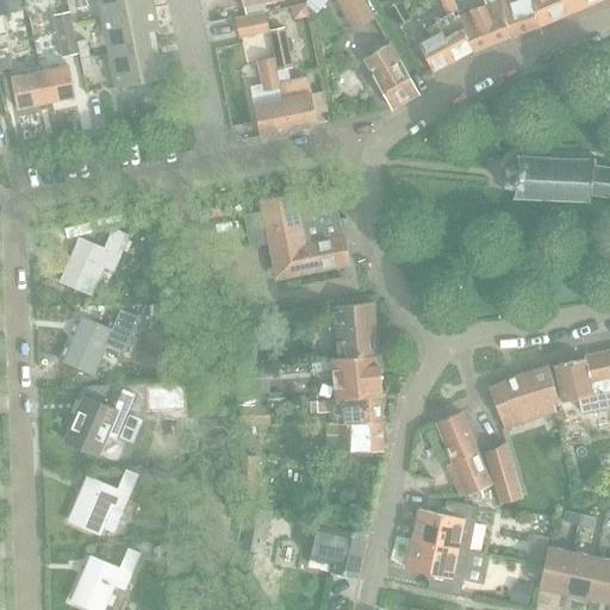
[(97,0),(101,18),(154,7),(151,0),(97,0)]
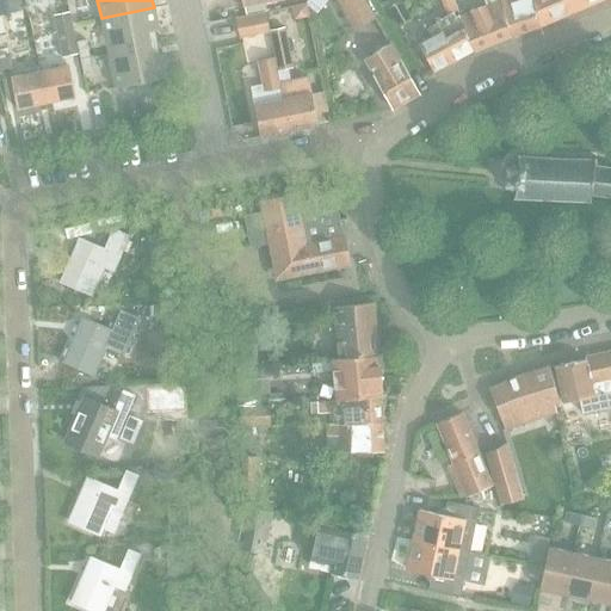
[(337,0),(353,29),(375,17),(364,0),(337,0)]
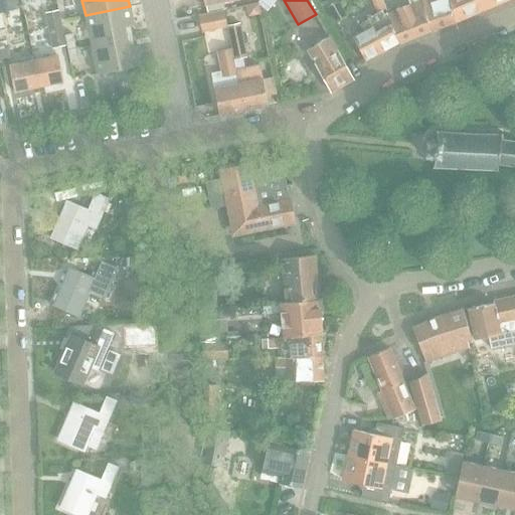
[(398,43),(386,13),(381,0),(372,0),(378,14),(368,19),(371,26),(353,36),(365,60),(398,43)]
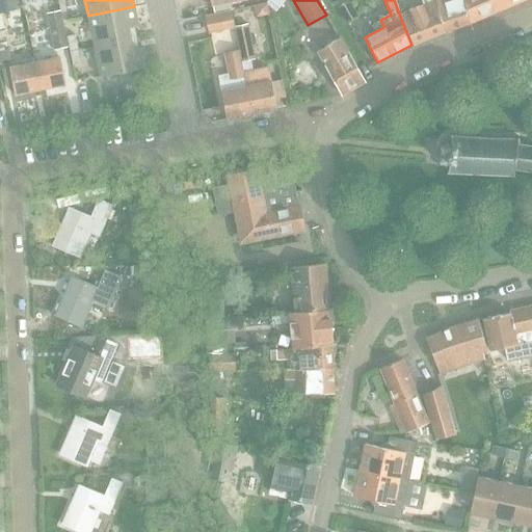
[(434,0),(433,0),(420,0),(422,5),(399,14),(411,45),(445,31),(434,0)]
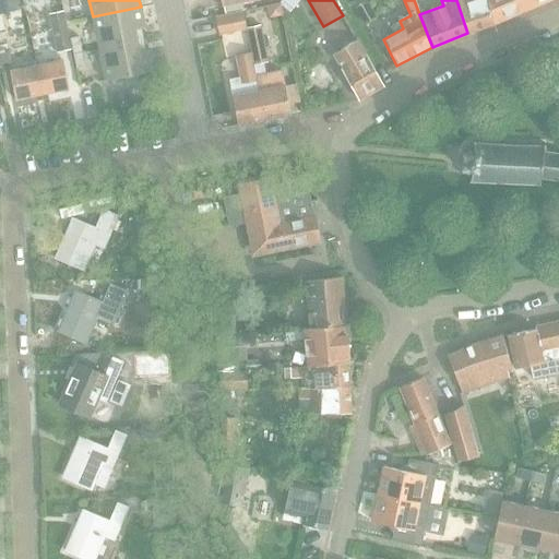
[(494,24),(485,0),(455,0),(456,0),(467,33),(494,24)]
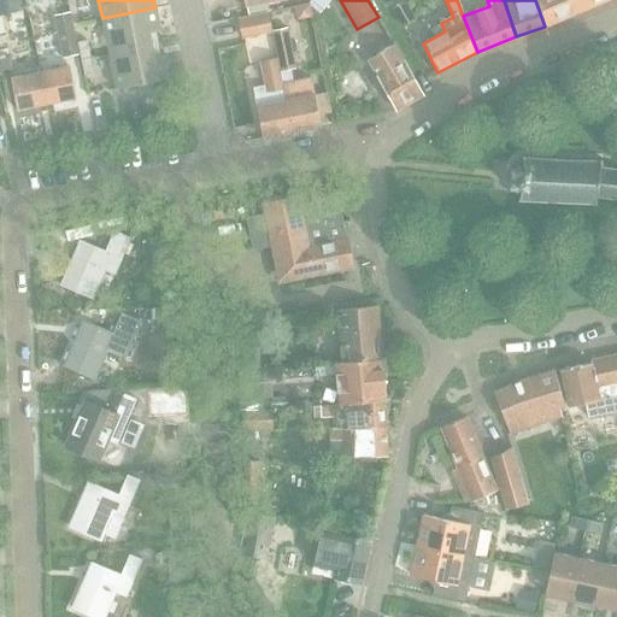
[(535,0),(545,27),(583,11),(579,0),(535,0)]
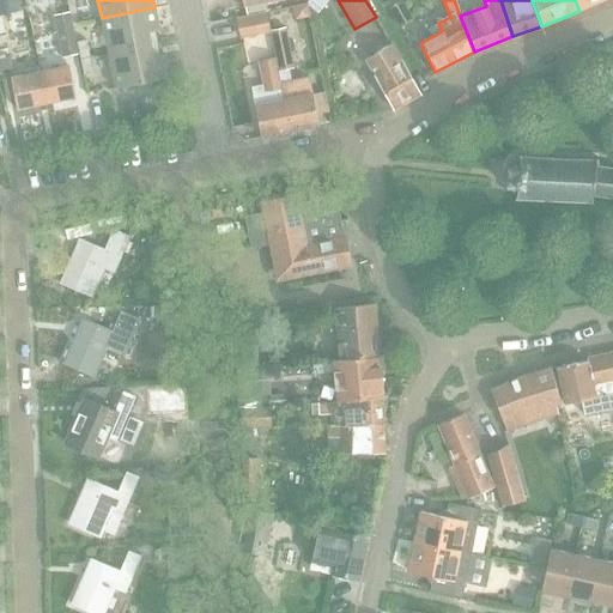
[(389,8),(399,25),(411,18),(402,4),(389,8)]
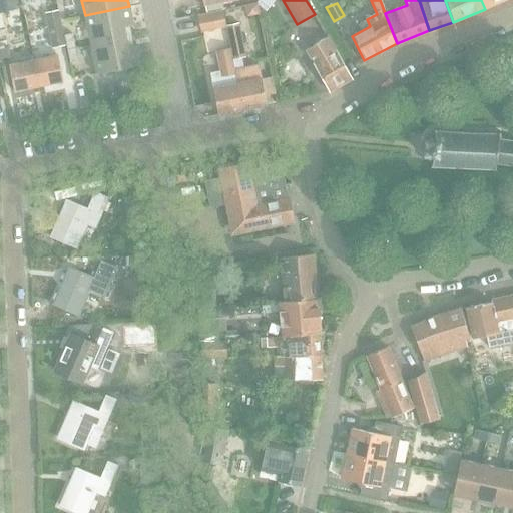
[(91,44),(132,35),(130,25),(132,24),(129,6),(85,15),(91,44)]
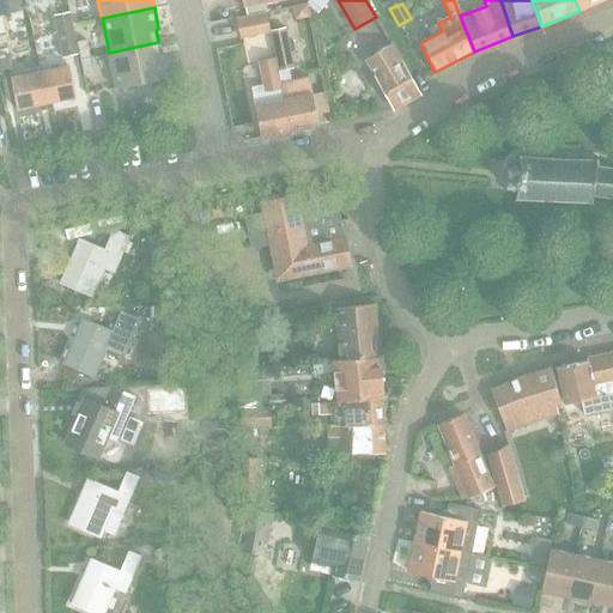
[(53,14),(62,58),(78,54),(70,12),(53,14)]
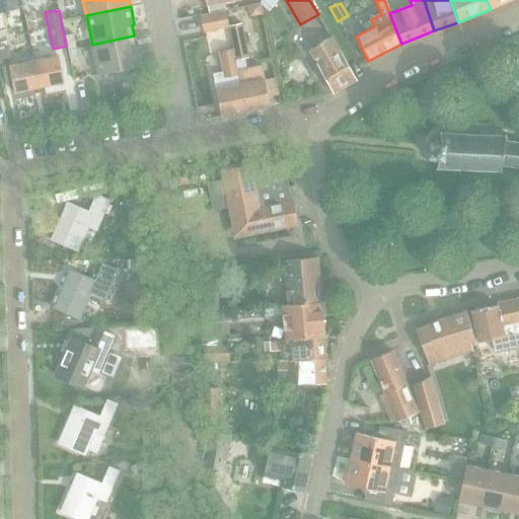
[(228,30),(225,12),(200,17),(203,34),(228,30)]
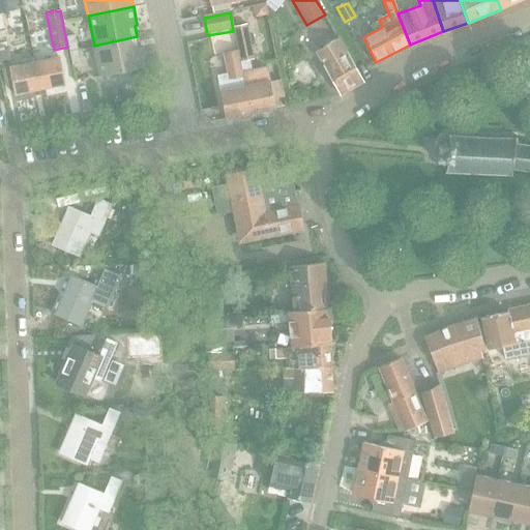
[(235,29),(242,64),(255,62),(246,26),(235,29)]
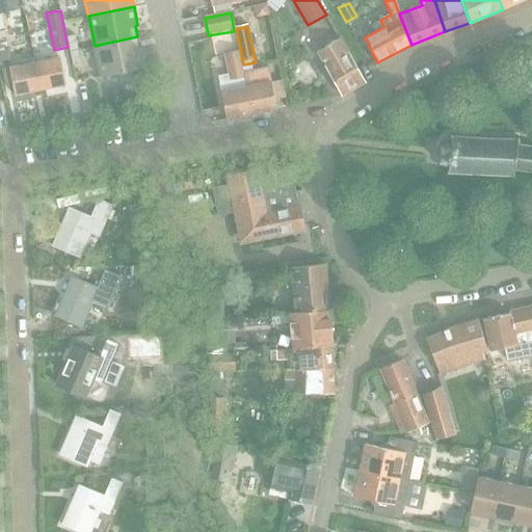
[(70,50),(78,49),(75,34),(67,36),(70,50)]
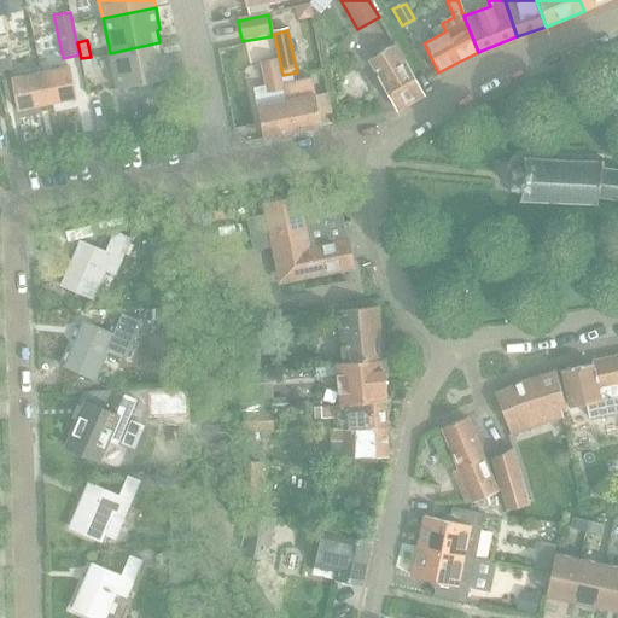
[(159,42),(110,53),(117,89),(170,79),(165,54),(162,56),(159,42)]
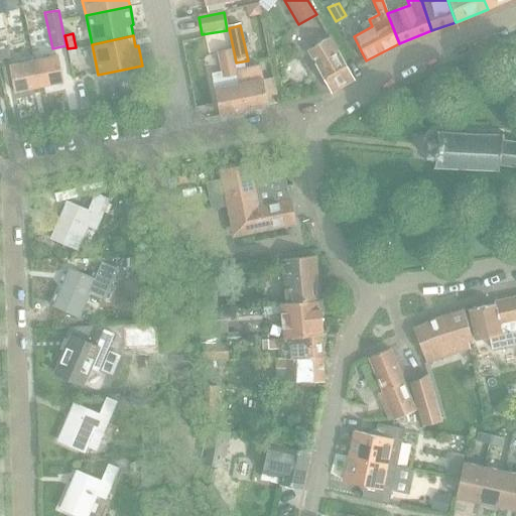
[(307,49),(332,92),(354,80),(330,37),(307,49)]
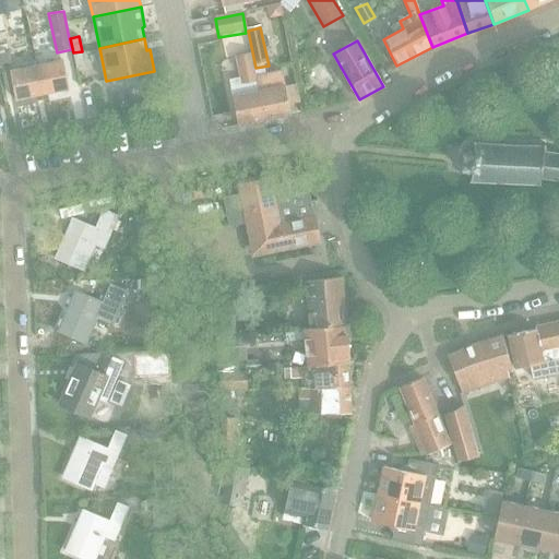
[(254,74),(253,64),(250,50),(234,54),(238,76),(228,78),(238,125),(263,119),(254,74)]
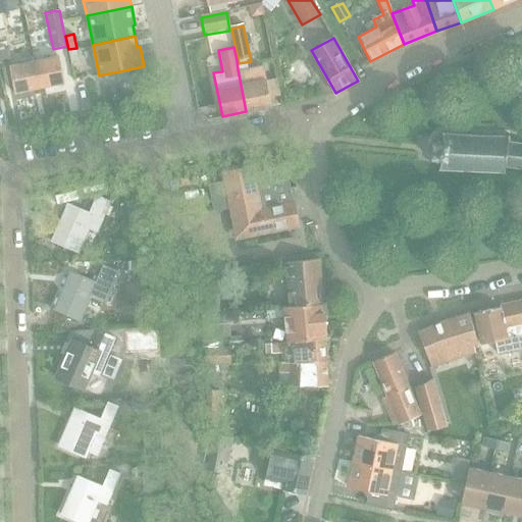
[(76,48),(68,49),(71,63),(80,62),(76,48)]
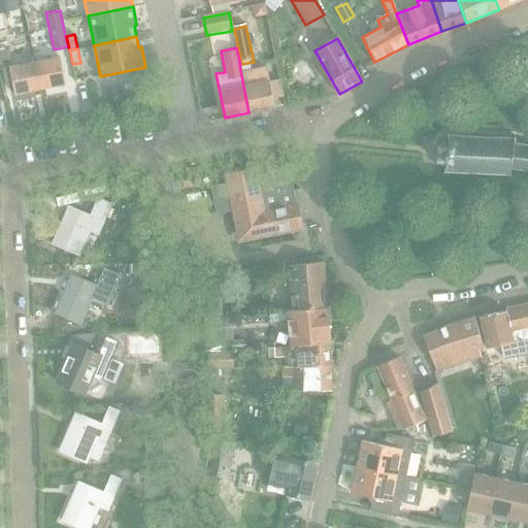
[(34,62),(39,89),(65,84),(59,57),(34,62)]
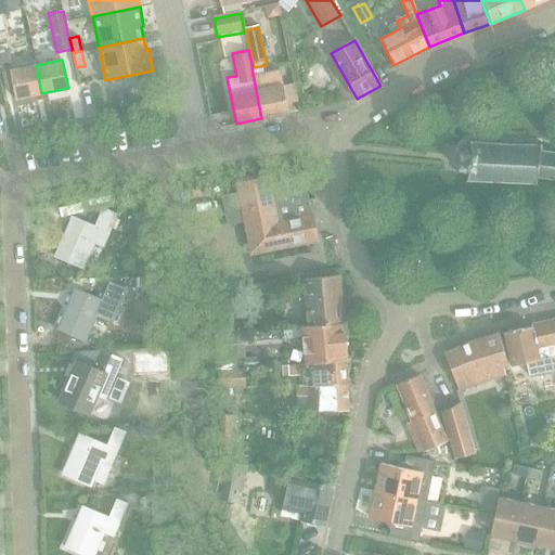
[(15,99),(41,93),(36,65),(10,71),(15,99)]
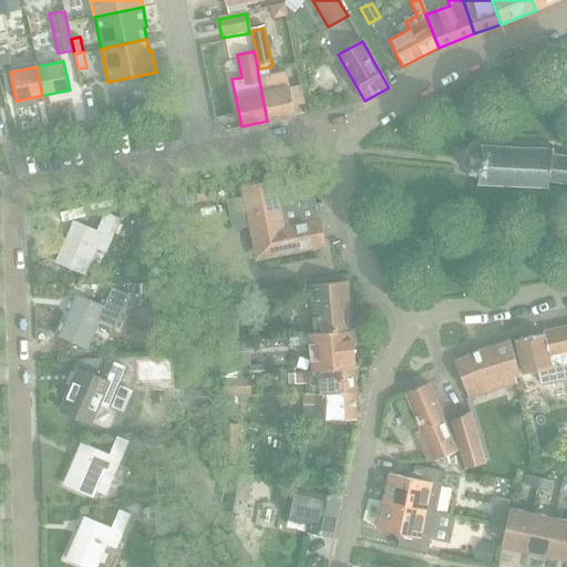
[(258,75),(267,121),(295,115),(286,70),(258,75)]
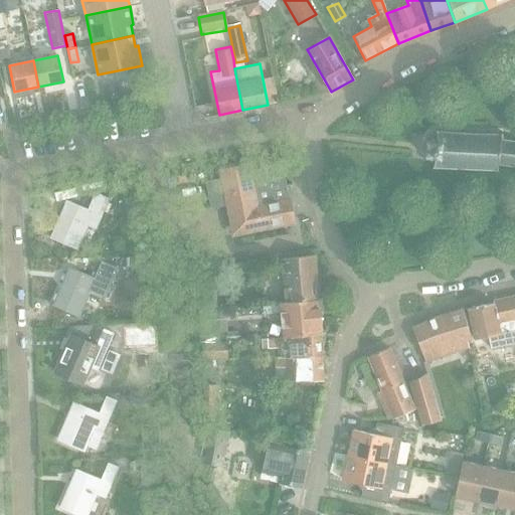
[(440,157),(434,156),(433,167),(437,167),(437,169),(438,169),(439,167),(449,168),(449,170),(450,170),(450,168),(460,168),(460,170),(461,170),(461,168),(471,169),(471,170),(472,171),(472,169),(482,169),(482,171),(483,171),(484,169),(495,170),(494,173),(497,173),(498,164),(514,166),(514,142),(502,141),(503,132),(500,132),(500,134),(488,133),(488,132),(486,132),(486,133),(476,133),(476,131),(475,131),(475,133),(465,132),(465,131),(463,131),(463,132),(454,132),(454,130),(453,130),(453,132),(443,131),(443,130),(442,129),(441,131),(437,131),(437,141),(441,141),(440,157)]
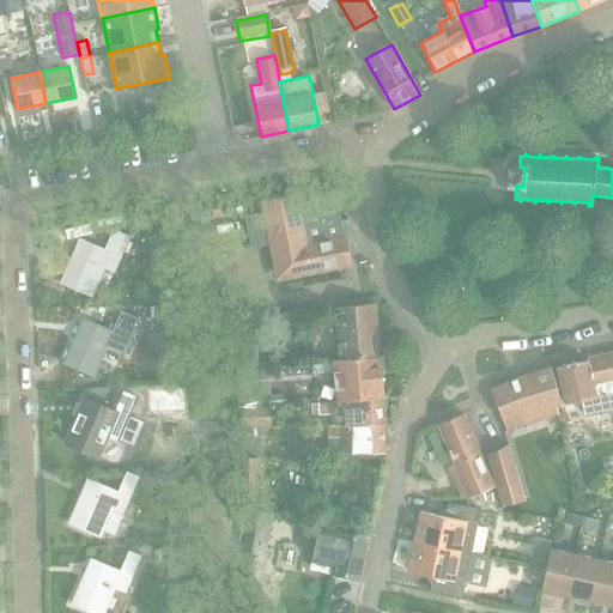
[(344,235),(335,194),(326,196),(298,202),(297,195),(261,202),(263,212),(258,213),(244,216),(250,248),(269,244),(277,280),(350,266),(344,235)]
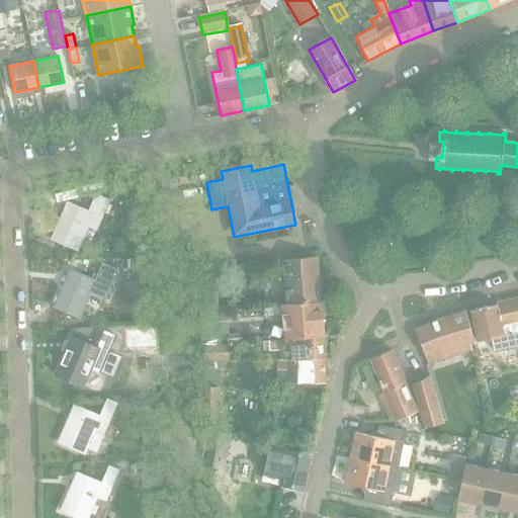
[(89,221),(98,225),(109,200),(99,196),(93,212),(68,202),(52,240),(75,250),(89,221)]
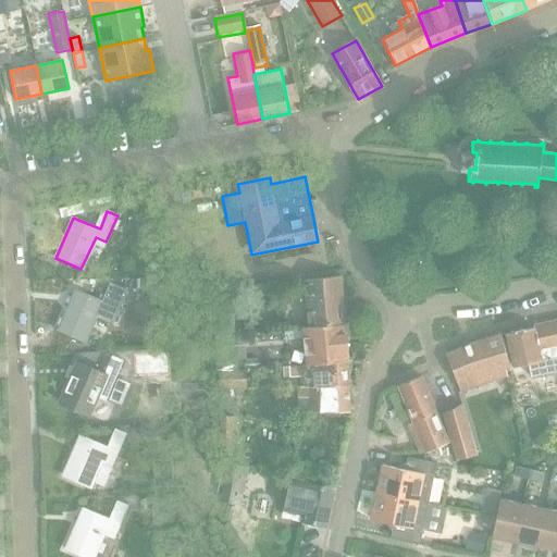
[(309,326),(345,323),(341,275),(304,280),(309,326)]
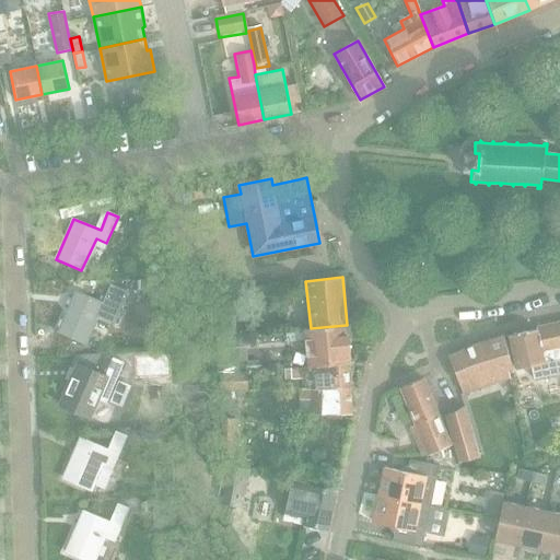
[(96,318),(106,323),(120,289),(109,284),(102,302),(74,291),(57,333),(85,345),(96,318)]
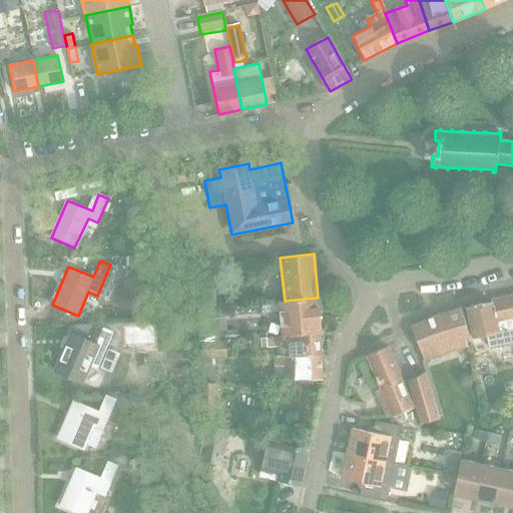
[(192,278),(193,307),(215,306),(214,277),(192,278)]
